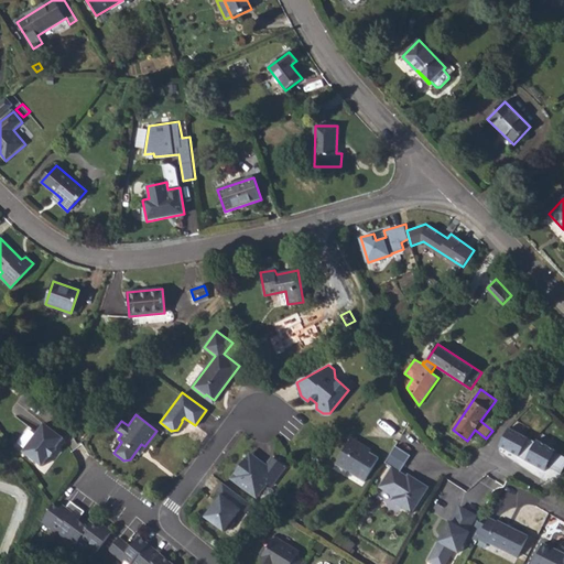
[(43,423),(21,452),(41,466),(49,457),(55,448),(54,447),(62,437),(43,423)]
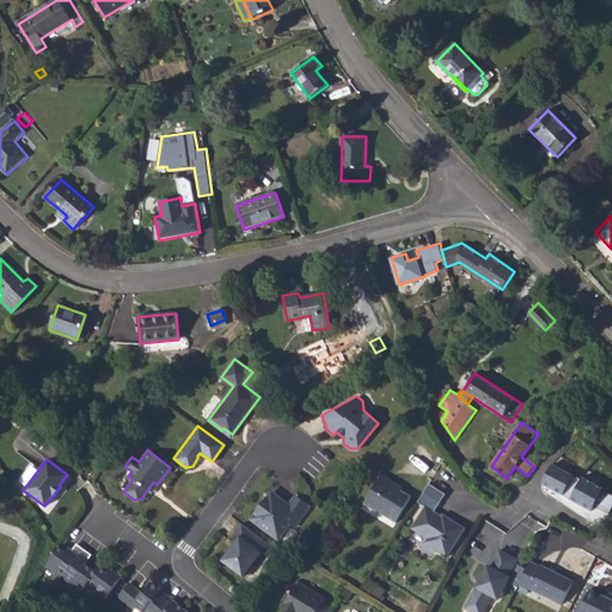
[(542,485),(591,512),(604,489),(581,477),(580,479),(554,465),(542,485)]
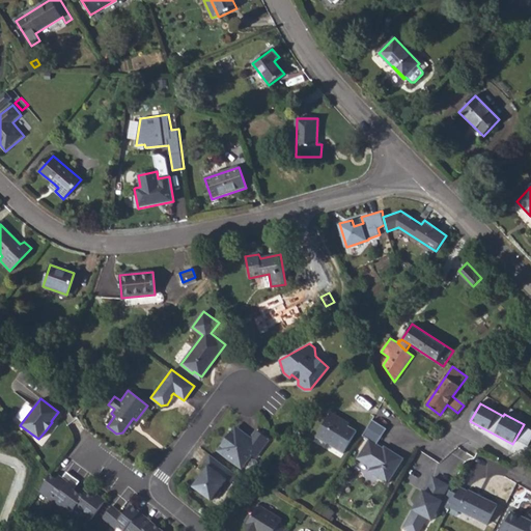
[(337,419),(338,416),(330,411),(315,436),(343,453),(357,431),(348,426),(337,419)]
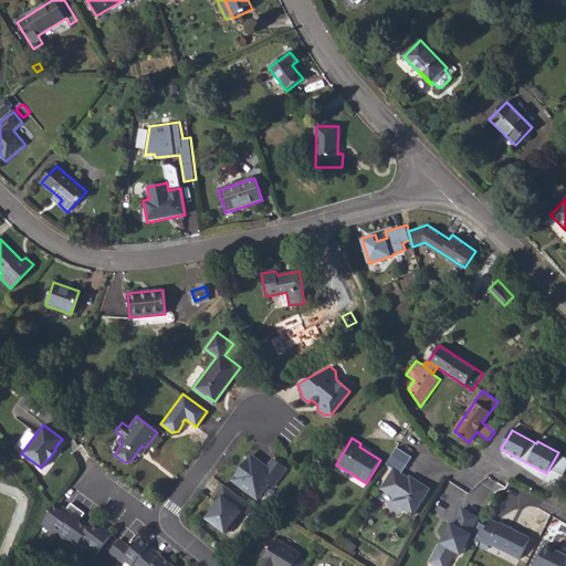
[(359,447),(371,454),(374,451),(360,443),(359,447)]
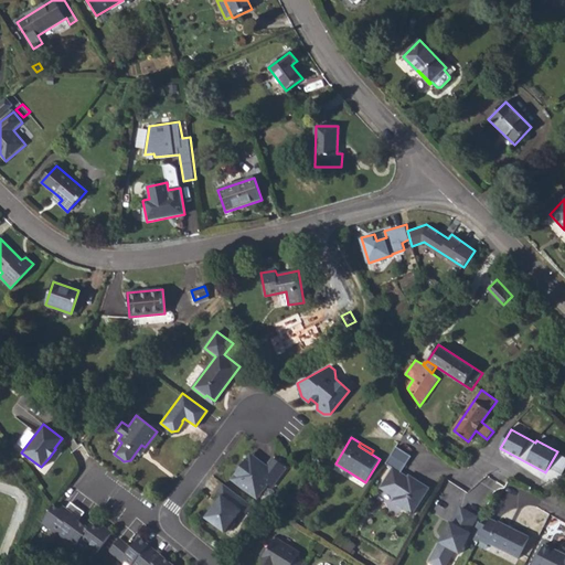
[(141,445),(136,452),(139,455),(145,447),(141,445)]
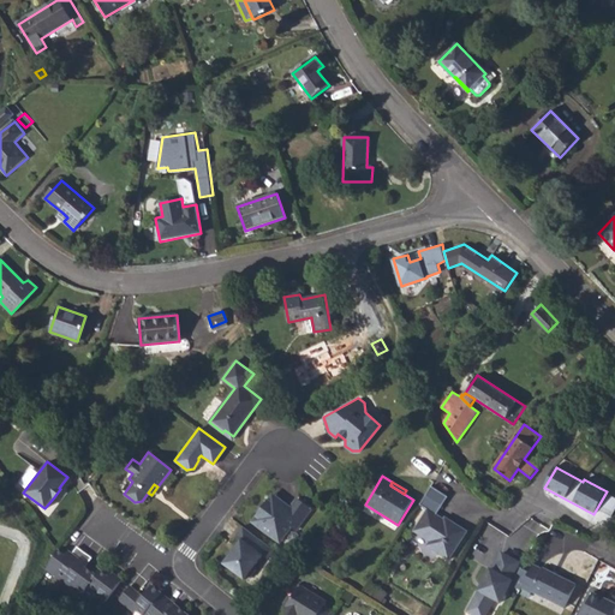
[(449,497),(433,485),(421,505),(429,509),(415,531),(430,542),(428,545),(449,560),(469,532),(452,520),(448,525),(445,523),(446,520),(445,519),(437,514),(449,497)]
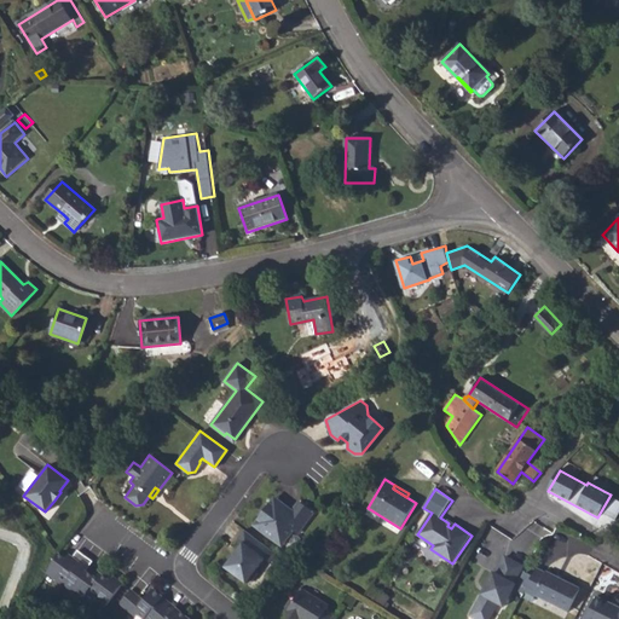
[(276,498),(272,504),(270,503),(258,519),(260,520),(256,524),(264,530),(262,531),(275,541),(279,533),(287,538),(293,530),(298,533),(313,513),(299,502),(291,510),(288,510),(283,507),(284,504),(276,498)]
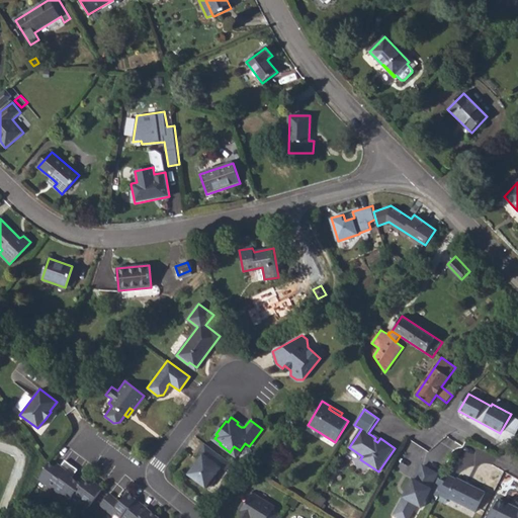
[(211,439),(220,444),(221,443),(214,438),(218,435),(216,434),(211,439)]
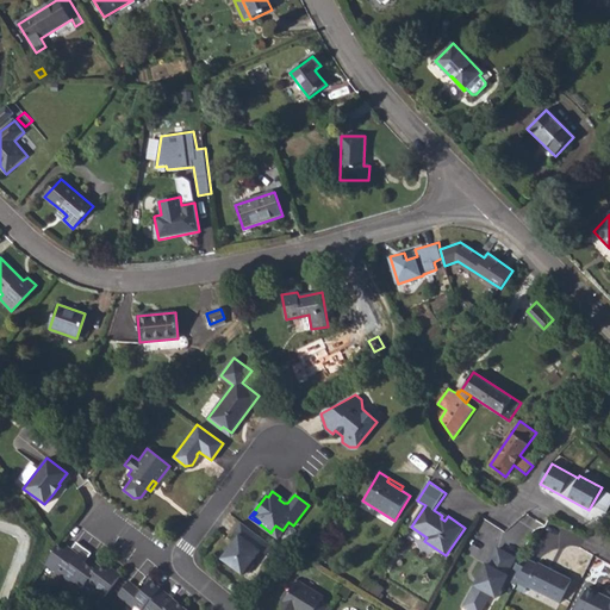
[(265,553),(271,545),(240,521),(234,530),(238,534),(219,558),(241,574),(242,573),(247,572),(253,565),(253,559),(260,549),(265,553)]
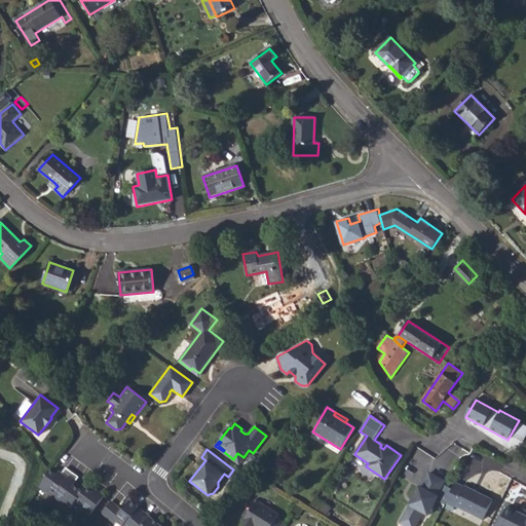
[(237,453),(233,459),(238,463),(243,457),(237,453)]
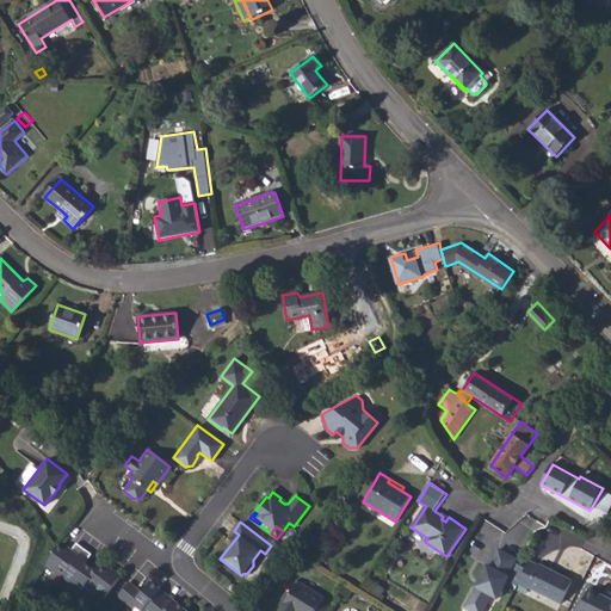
[(45,566),(107,599),(122,571),(73,544),(69,551),(56,544),(45,566)]
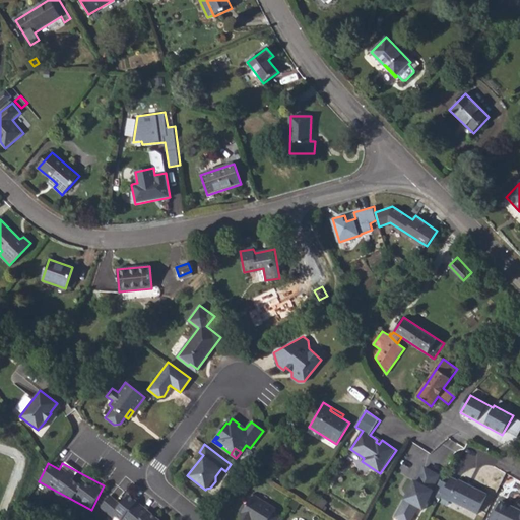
[(416,477),(425,482),(432,471),(423,466),(416,477)]
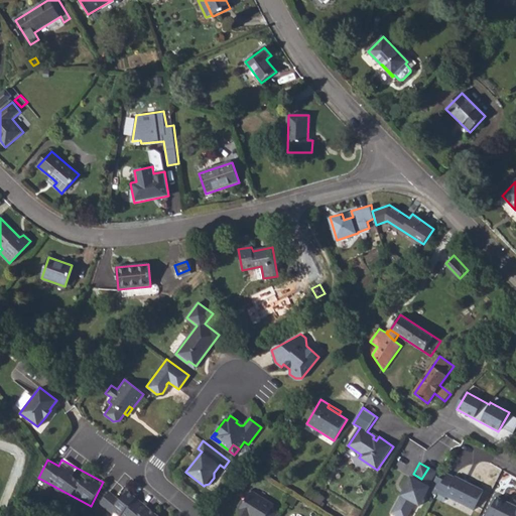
[(436,493),(445,498),(446,496),(474,510),(484,490),(468,482),(464,480),(456,476),(455,478),(446,473),(436,493)]
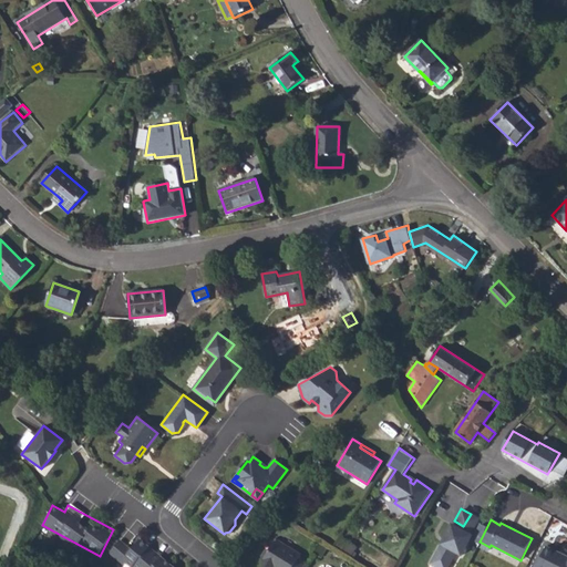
[(177,566),(137,534),(129,545),(121,538),(111,550),(131,566),(142,566),(143,566),(144,566),(177,566)]
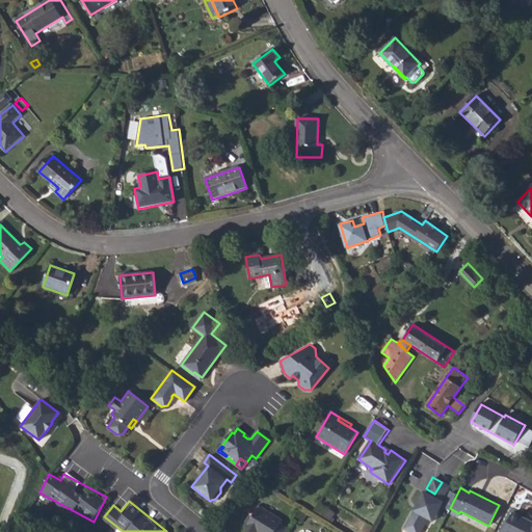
[(284,531),(286,529),(278,525),(282,521),(260,507),(257,508),(253,515),(248,515),(244,523),(245,531),(284,531)]
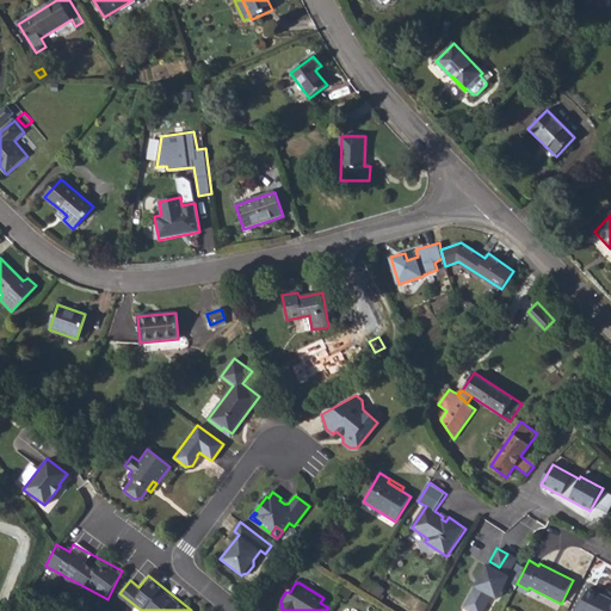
[(576,610),(610,610),(610,599),(588,588),(576,610)]
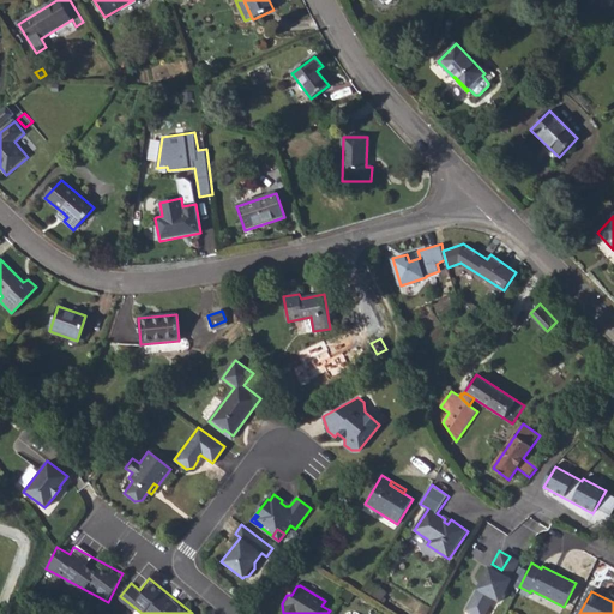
[(500,613),(503,611),(481,597),(470,613),(500,613)]
